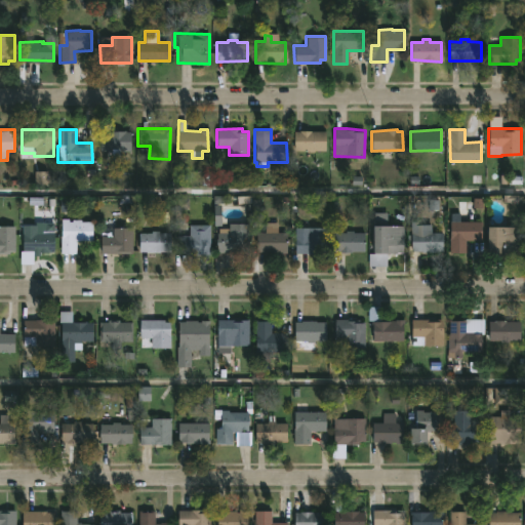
[(124,130),(124,131),(129,131),(129,151),(118,151),(118,153),(99,151),(99,131),(124,130)]
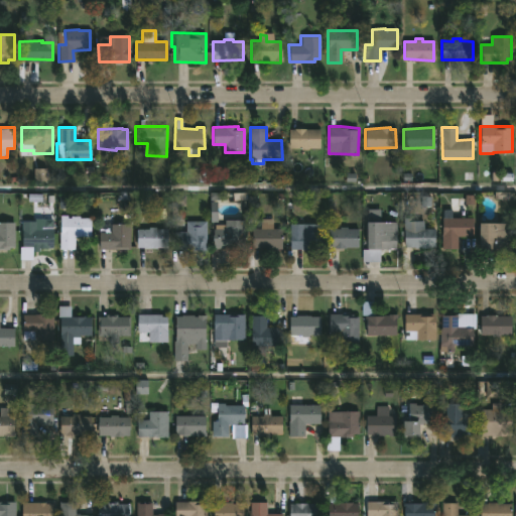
[(305,129),(318,129),(318,149),(288,149),(288,129),(305,129)]
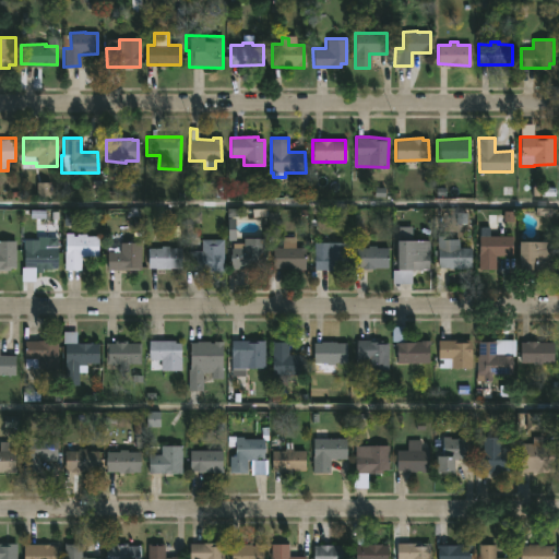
[(489,228),(489,236),(513,236),(513,256),(496,256),(496,269),(478,269),(478,226),(489,226),(489,228)]
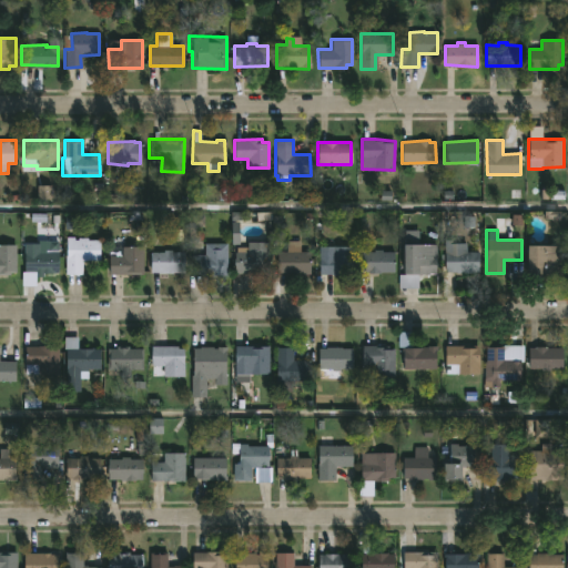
[(87,237),(87,240),(100,240),(100,260),(82,261),(82,274),(66,274),(66,257),(63,257),(63,237),(73,237),(73,240),(78,240),(78,237),(87,237)]
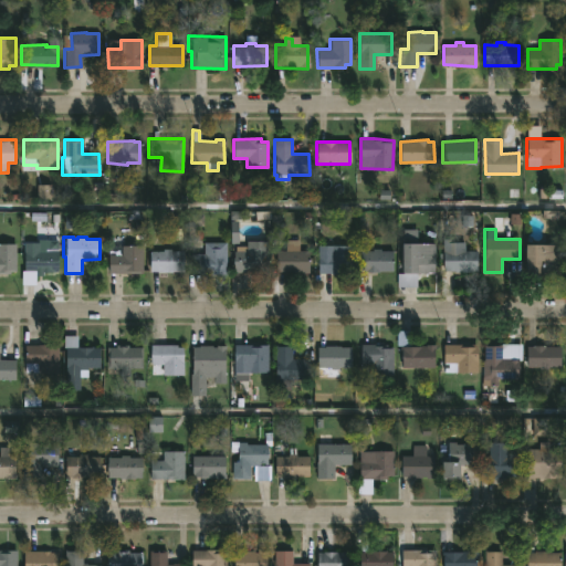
[(452,239),(452,241),(464,241),(464,250),(477,250),(477,271),(442,271),(442,239),(452,239)]
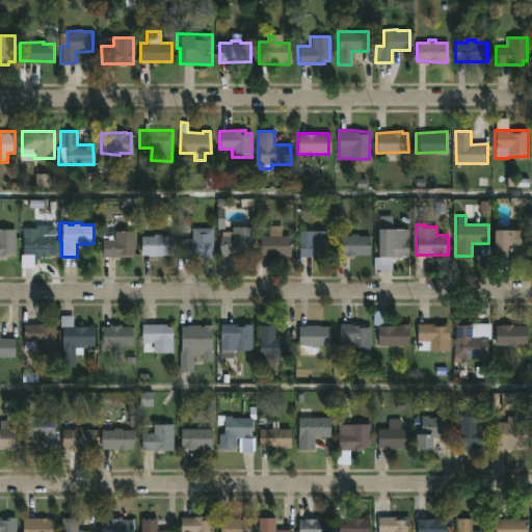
[(219,256),(218,236),(231,236),(232,225),(250,225),(250,256),(219,256)]
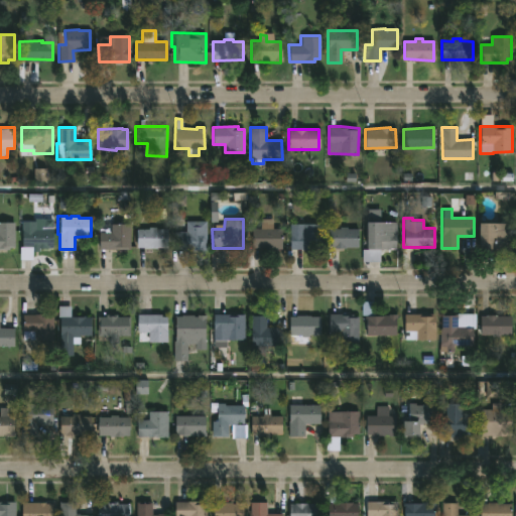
[(273,219),(273,228),(281,228),(282,248),(252,249),(252,228),(261,228),(260,219),(273,219)]
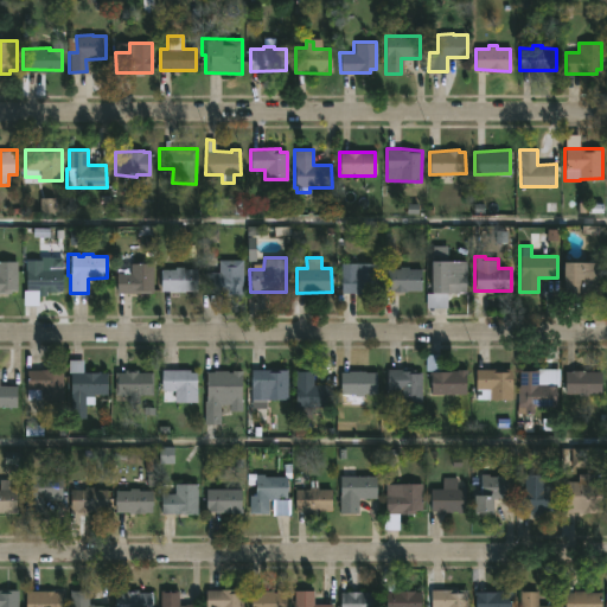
[(222,294),(206,294),(205,272),(218,272),(217,260),(242,259),(243,293),(222,294)]
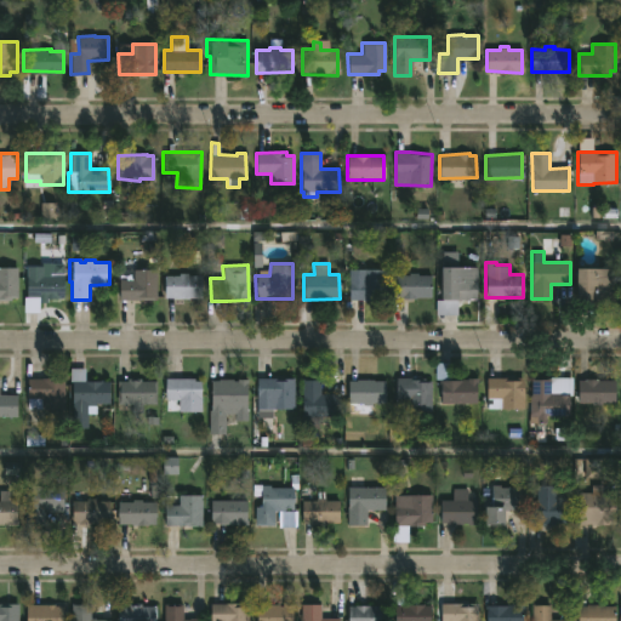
[(0,267),(17,267),(17,296),(0,297),(0,267)]
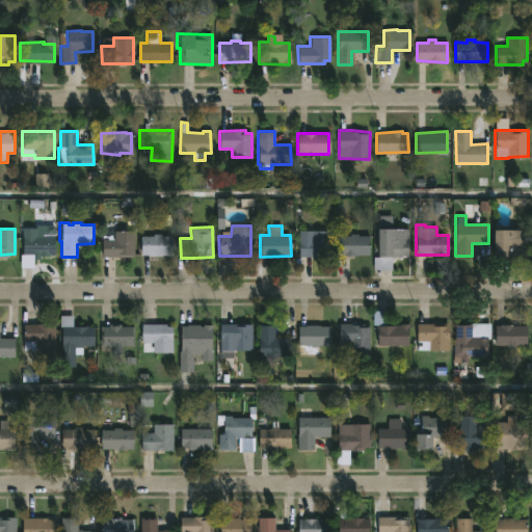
[(376,257),(376,229),(408,229),(408,251),(396,251),(396,257),(376,257)]
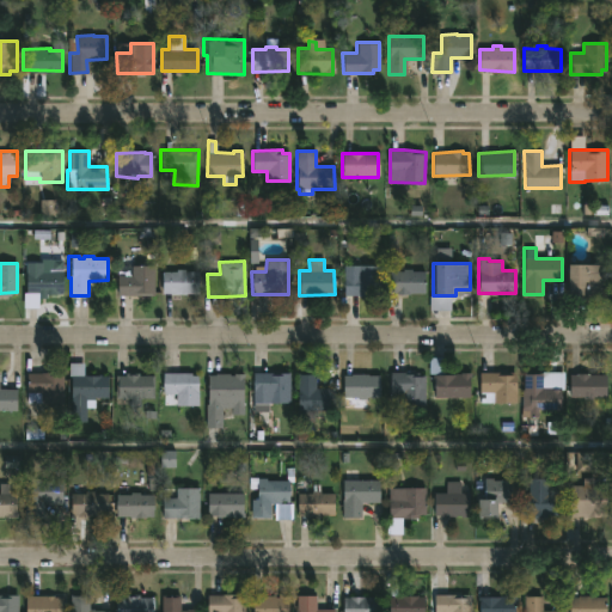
[(573,298),(567,298),(567,264),(607,263),(607,297),(573,298)]
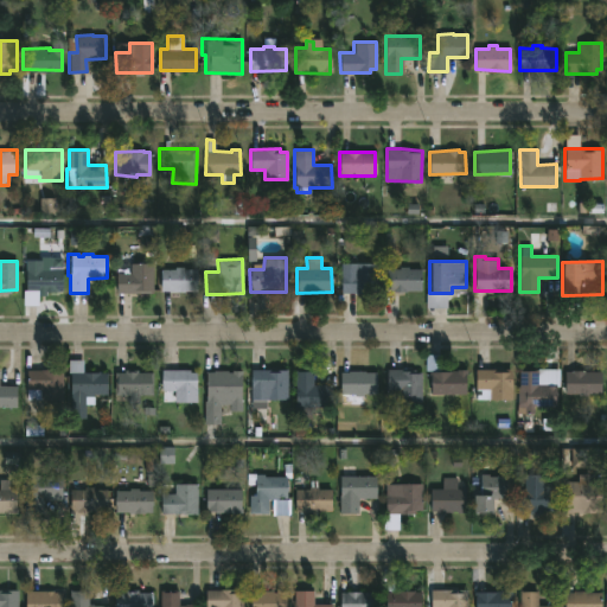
[(39,262),(39,266),(49,266),(49,269),(62,269),(62,292),(44,292),(44,296),(36,296),(36,305),(24,305),(24,262),(39,262)]
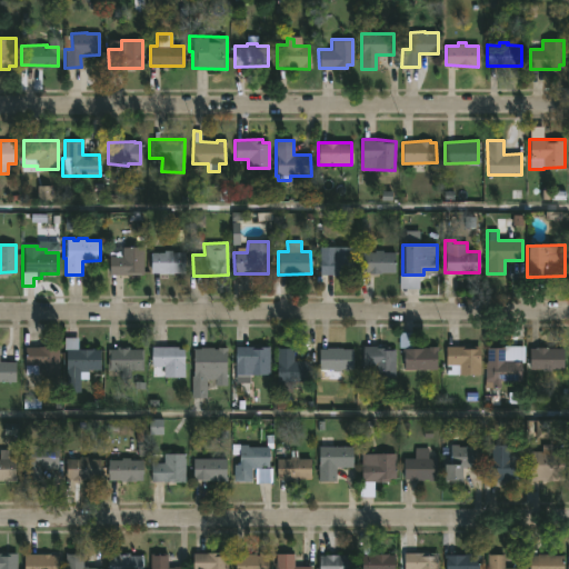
[(323,275),(320,275),(320,256),(332,256),(332,247),(353,246),(355,273),(323,275)]
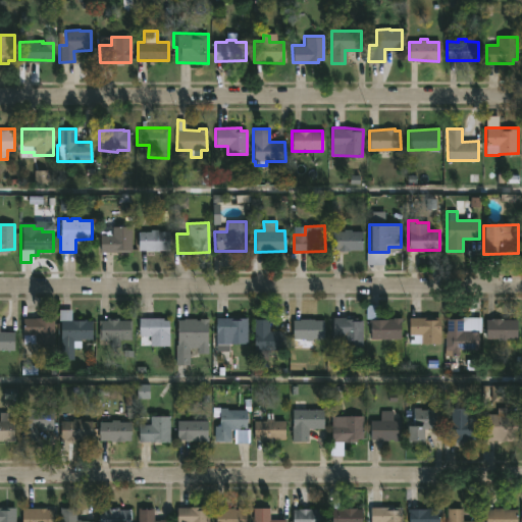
[(102,253),(99,253),(99,226),(131,226),(131,252),(102,253)]
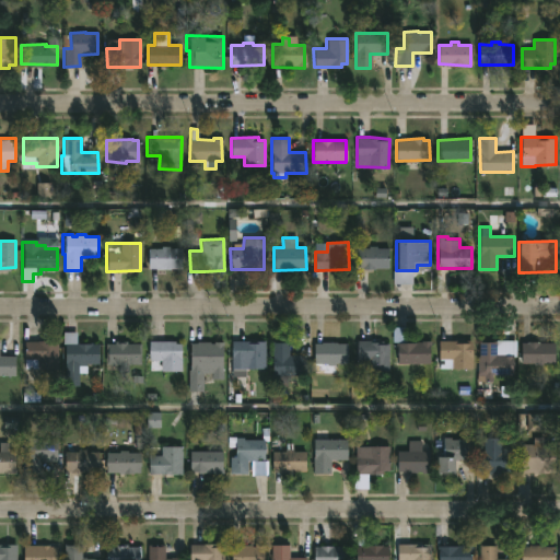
[(168,246),(170,248),(182,248),(182,268),(148,269),(148,248),(161,248),(161,246),(168,246)]
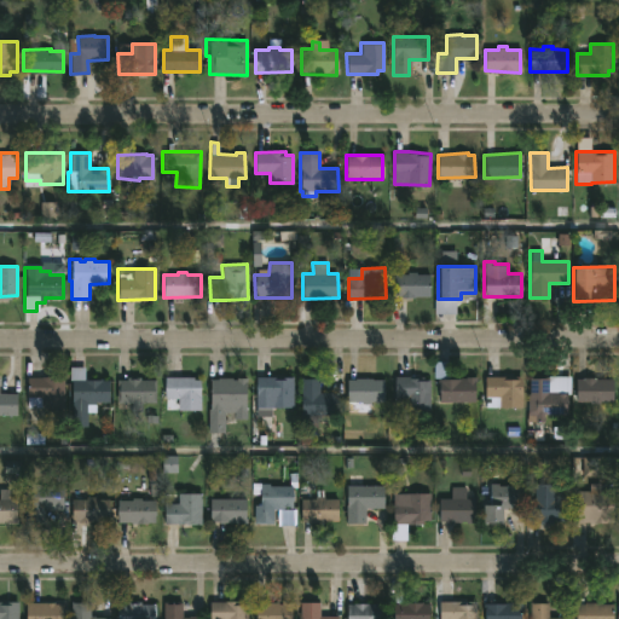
[(416,272),(416,273),(429,273),(429,296),(393,296),(393,273),(416,272)]
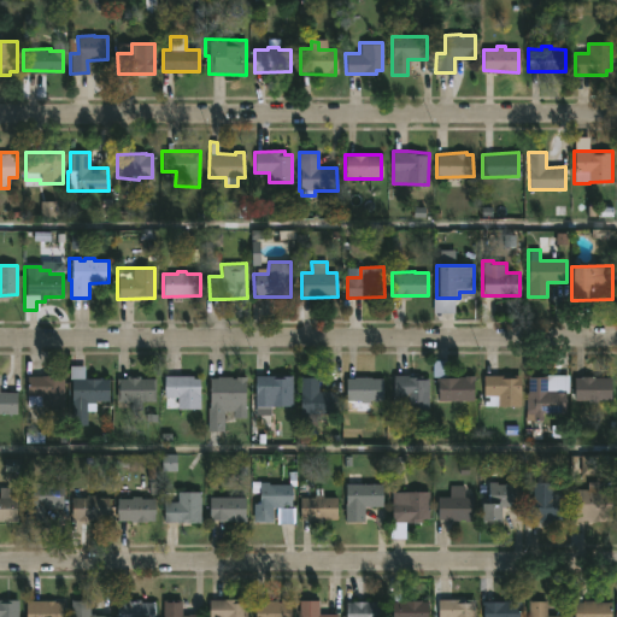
[(447,378),(475,376),(474,400),(438,400),(438,377),(433,377),(433,360),(447,360),(447,378)]
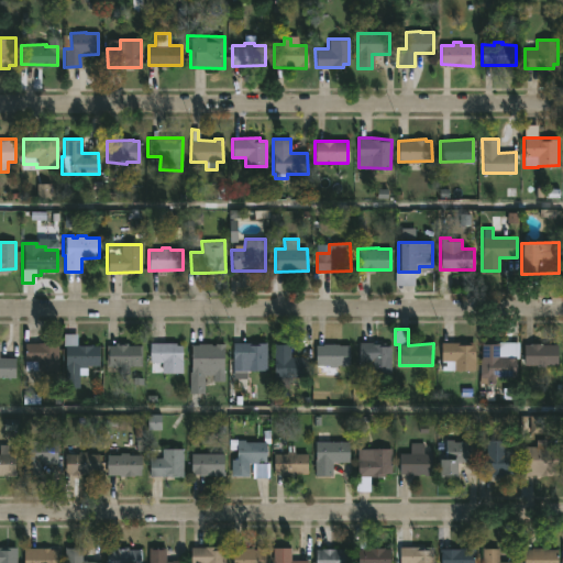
[(77,334),(77,345),(98,345),(98,365),(65,365),(65,345),(63,345),(63,333),(77,333),(77,334)]
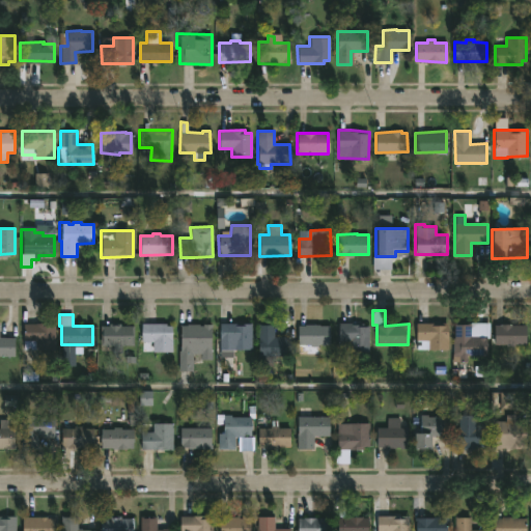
[(49,323),(49,325),(55,325),(55,348),(22,348),(22,324),(49,323)]
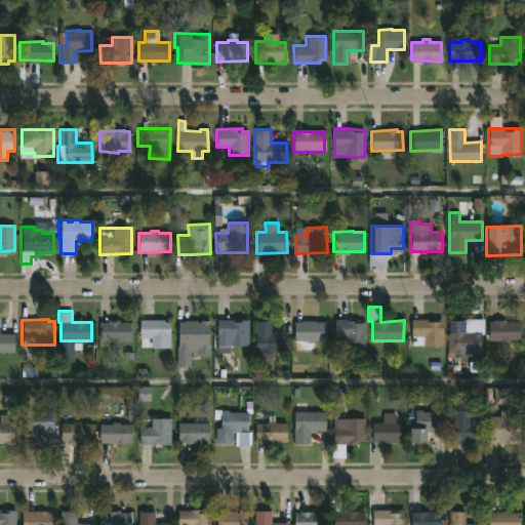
[(364,320),(363,348),(334,347),(335,319),(364,320)]
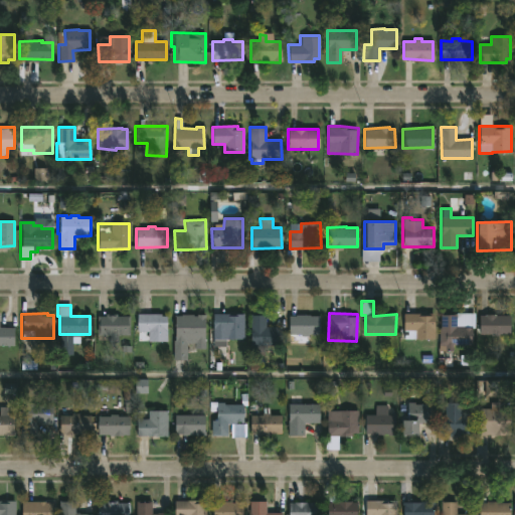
[(456,314),(456,325),(472,327),(472,345),(453,345),(453,351),(439,351),(439,328),(441,328),(441,313),(456,314)]
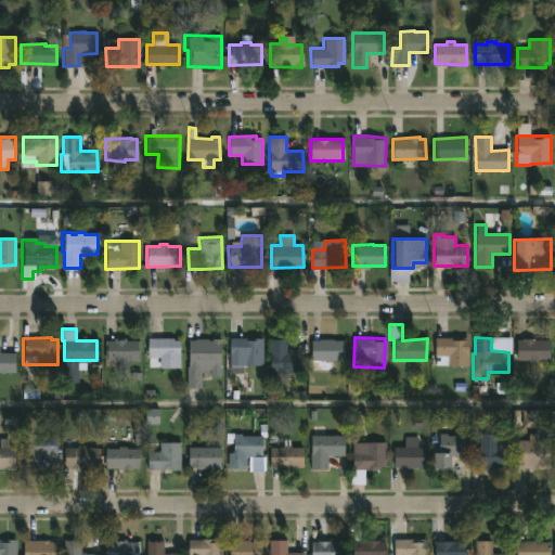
[(125,338),(125,340),(139,340),(139,360),(127,360),(127,369),(118,369),(118,361),(106,361),(106,339),(125,338)]
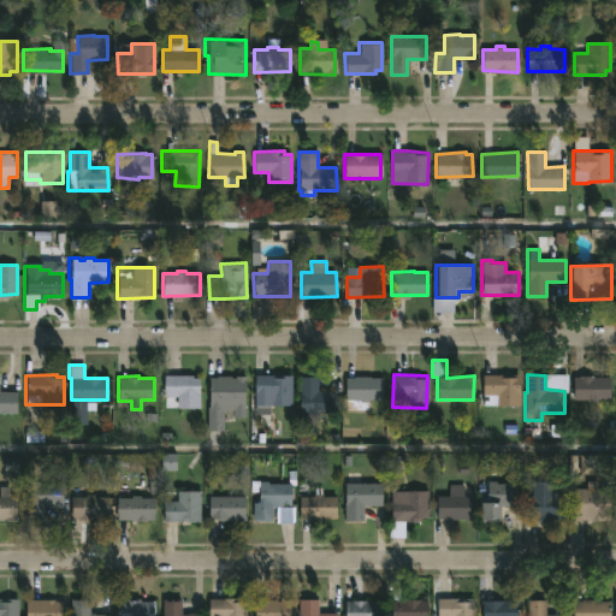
[(191,375),(191,378),(197,378),(199,409),(177,409),(177,397),(164,397),(164,375),(191,375)]
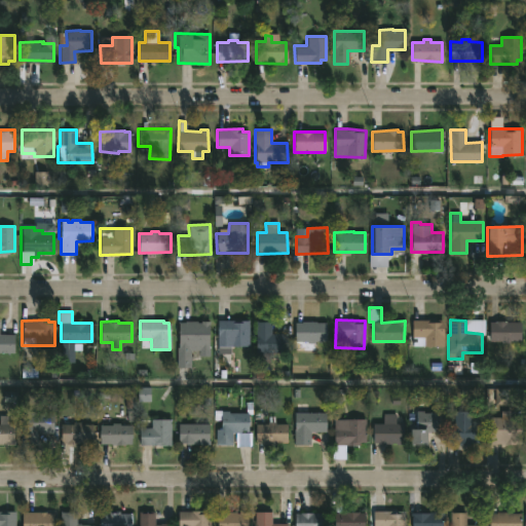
[(210,321),(210,355),(198,355),(198,350),(190,350),(190,367),(177,367),(177,322),(210,321)]
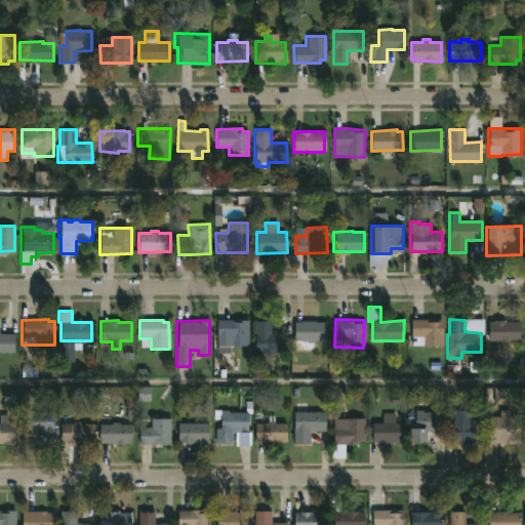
[(247,320),(247,346),(230,346),(230,351),(219,351),(219,336),(216,336),(216,320),(247,320)]
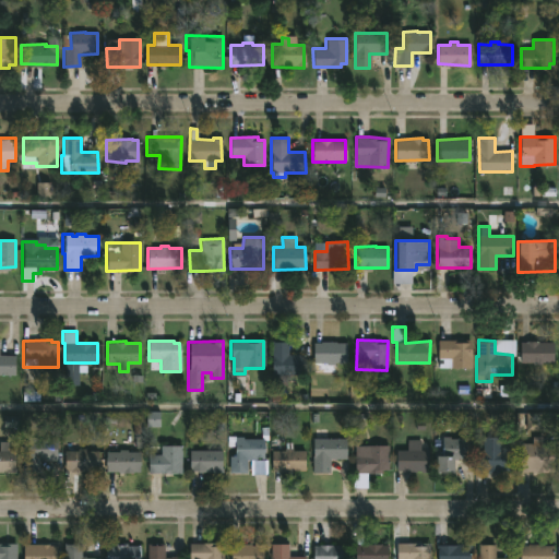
[(471,341),(471,367),(442,367),(442,359),(439,359),(438,341),(471,341)]
